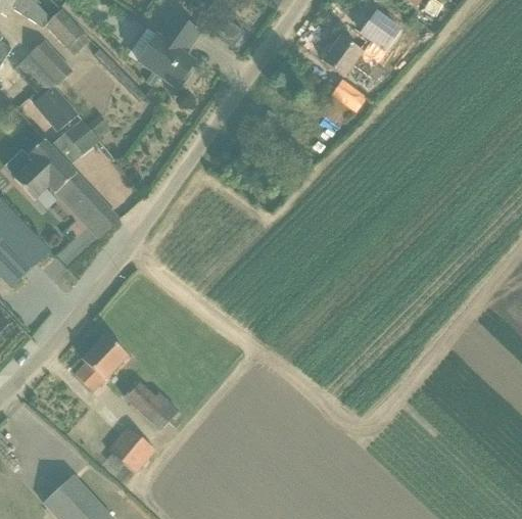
[(0,0),(0,9),(6,13),(8,15),(13,7),(43,26),(46,25),(73,53),(89,38),(61,8),(51,17),(37,2),(35,3),(30,0),(0,0)]
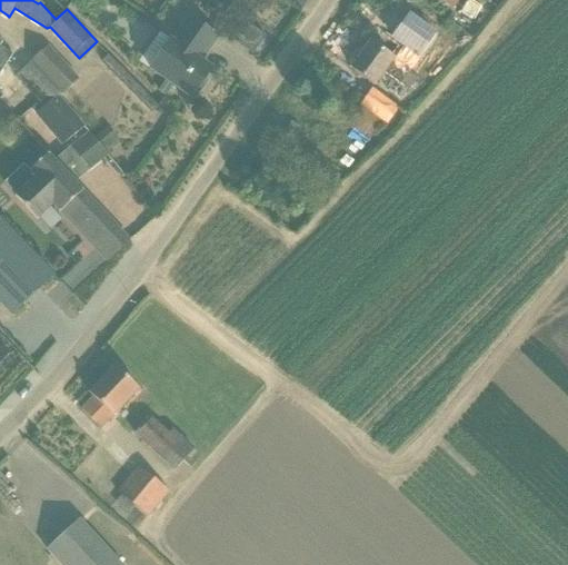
[(190,15),(175,37),(171,35),(150,66),(191,95),(196,88),(201,89),(210,77),(208,72),(212,66),(199,57),(205,49),(207,50),(218,35),(190,15)]
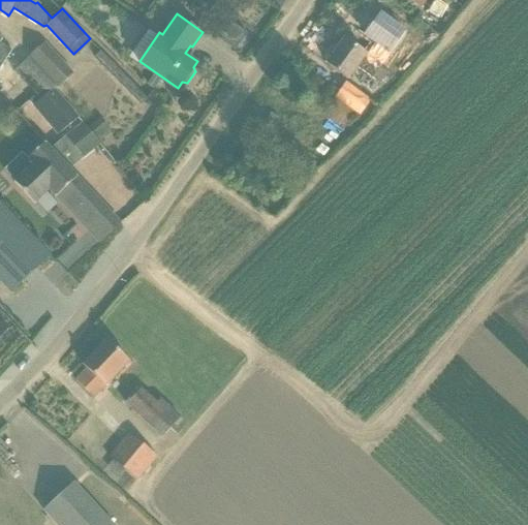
[(243,52),(256,35),(236,19),(222,34),(243,52)]
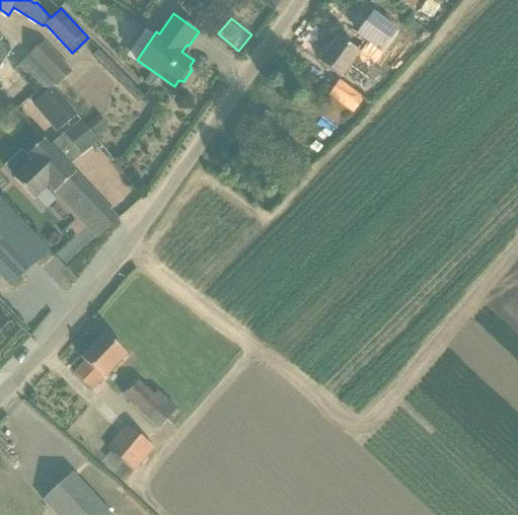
[(385,51),(402,28),(393,21),(376,44),(385,51)]
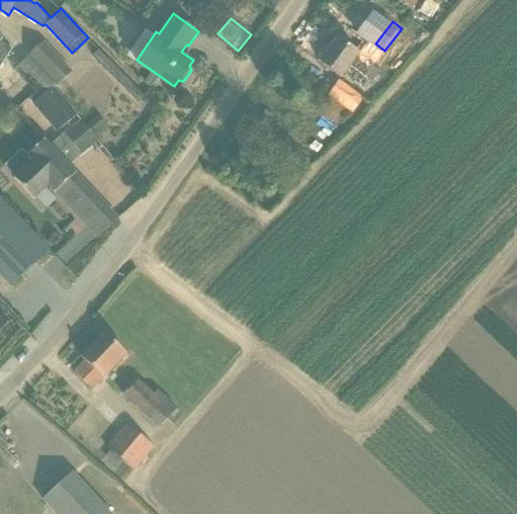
[(0,30),(0,64),(12,46),(1,39),(4,34),(0,30)]
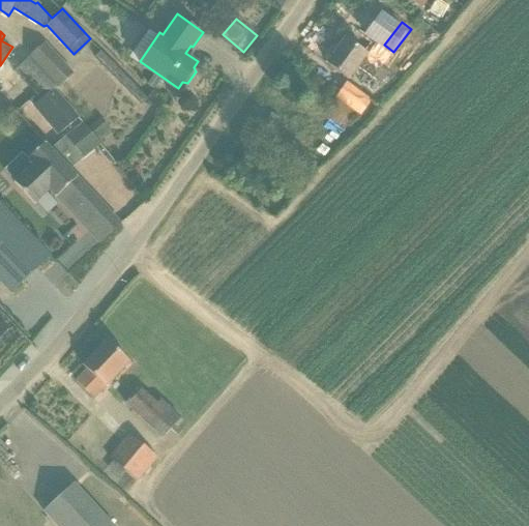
[(362,48),(362,49),(346,36),(327,60),(345,72),(350,78),(359,65),(381,81),(389,69),(368,54),(369,53),(362,48)]
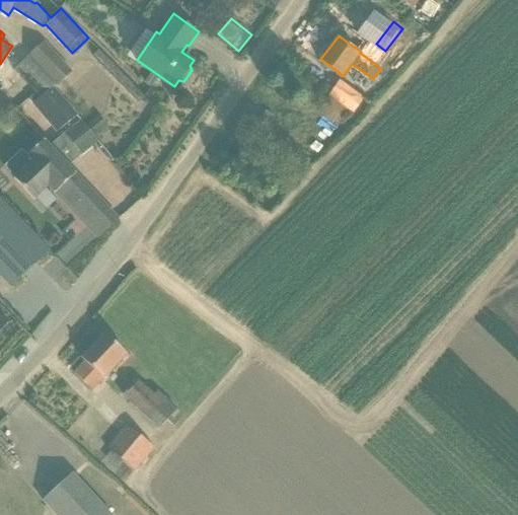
[(45,40),(28,54),(29,55),(54,85),(71,69),(45,40)]
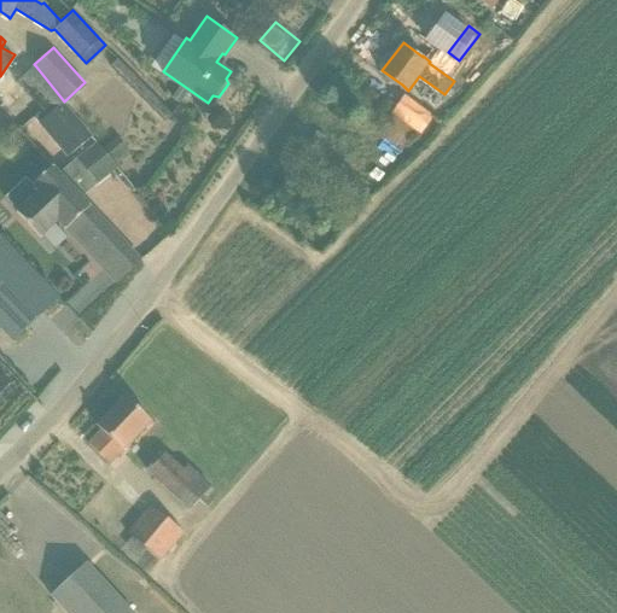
[(112,63),(167,118),(174,111),(120,57),(112,63)]
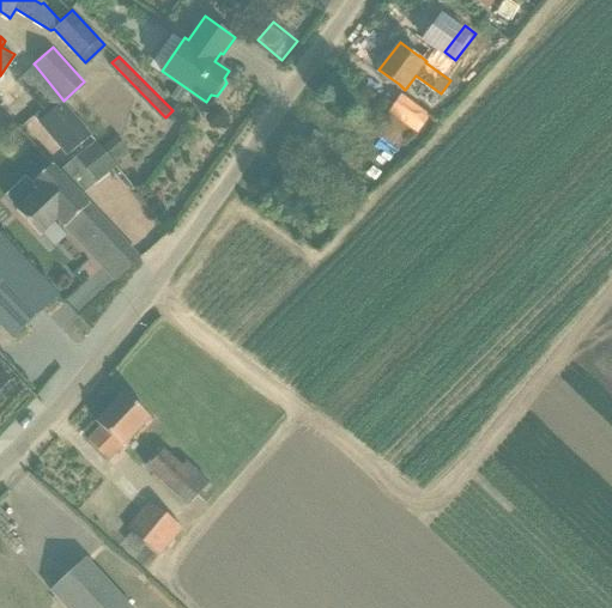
[(35,65),(18,79),(42,105),(48,113),(64,101),(35,65)]
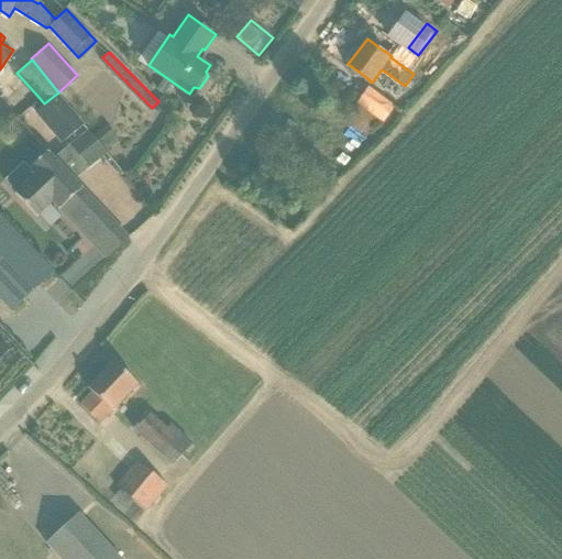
[(383,119),(394,103),(370,86),(359,100),(383,119)]
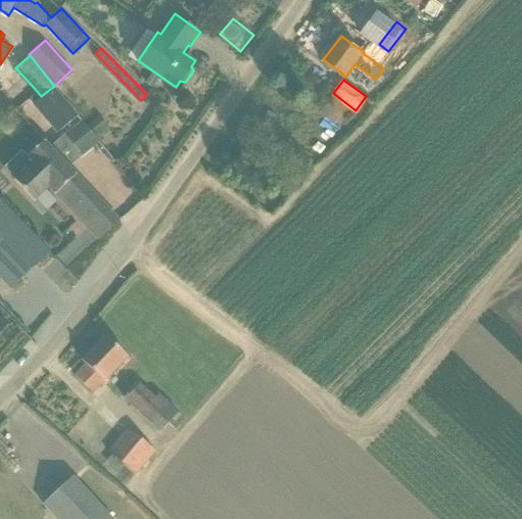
[(36,90),(30,96),(35,102),(57,130),(77,113),(54,86),(41,96),(36,90)]
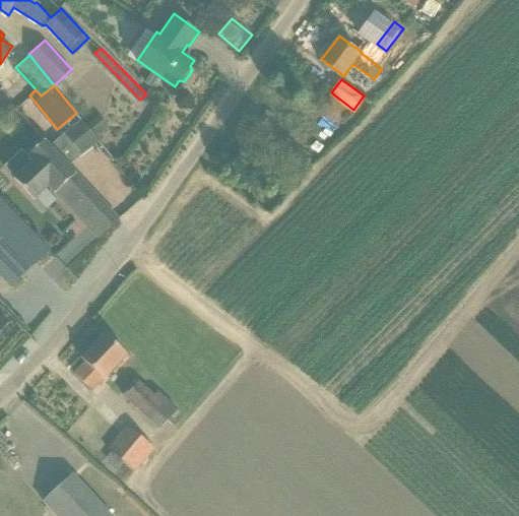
[(99,115),(88,123),(95,131),(106,123),(99,115)]
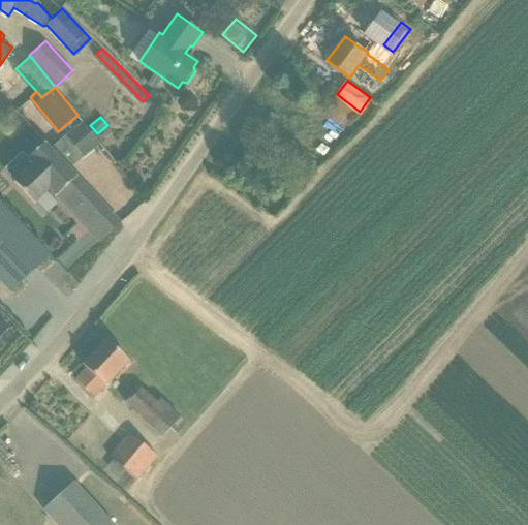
[(83,119),(65,133),(84,155),(100,142),(83,119)]
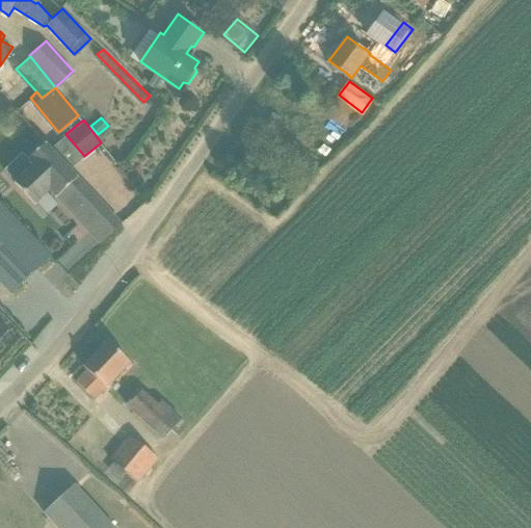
[(48,143),(21,170),(97,255),(121,225),(48,143)]
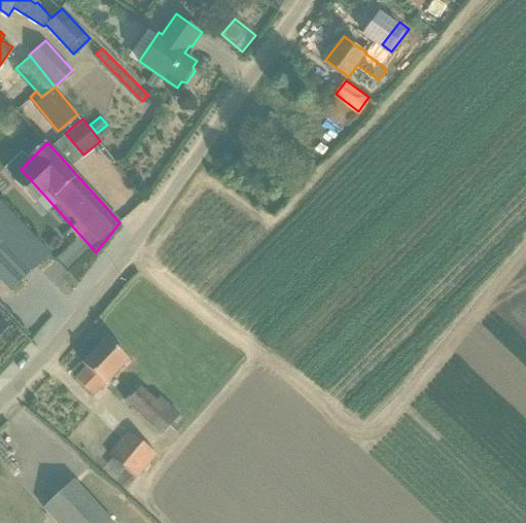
[(0,276),(12,288),(50,251),(0,199),(0,276)]
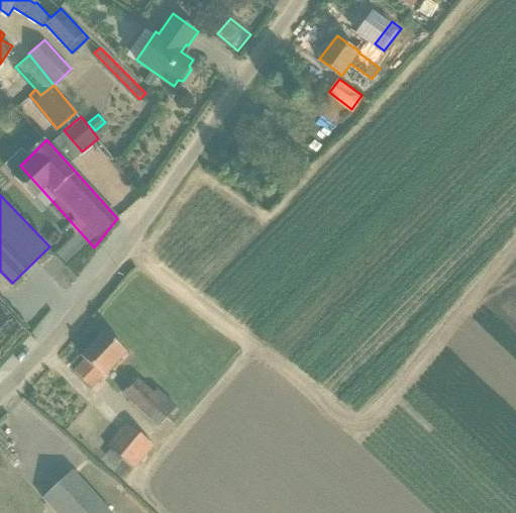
[(0,327),(10,318),(0,308),(0,327)]
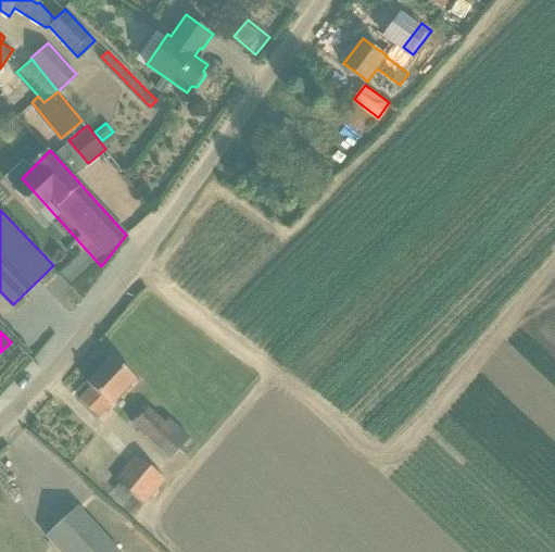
[(100,416),(137,377),(113,353),(87,380),(91,385),(80,397),(96,412),(100,416)]
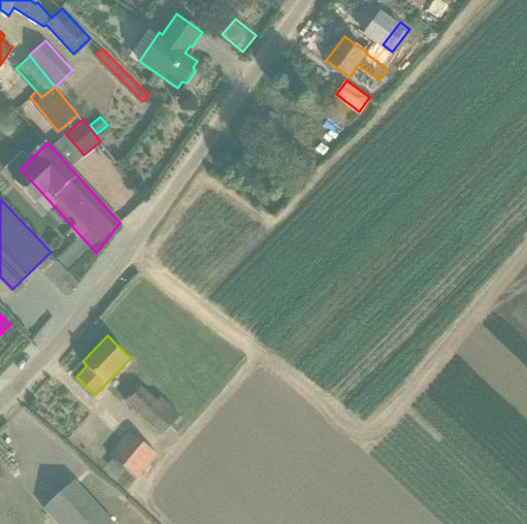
[(125,400),(162,433),(180,413),(159,393),(156,397),(140,383),(125,400)]
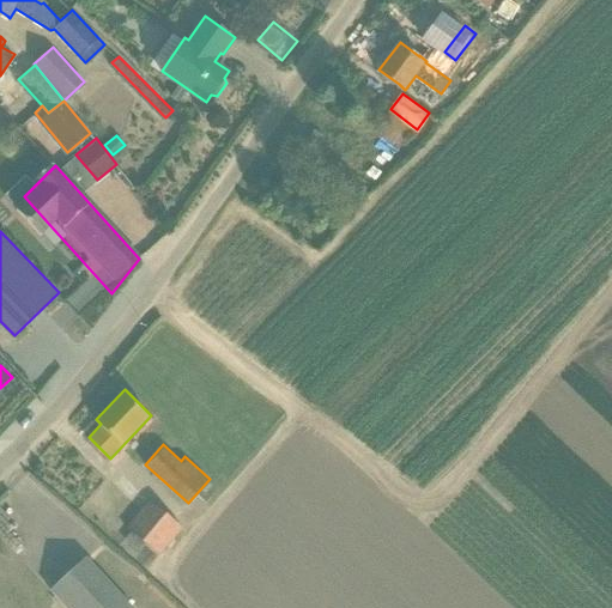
[(157,549),(180,524),(149,497),(126,522),(157,549)]
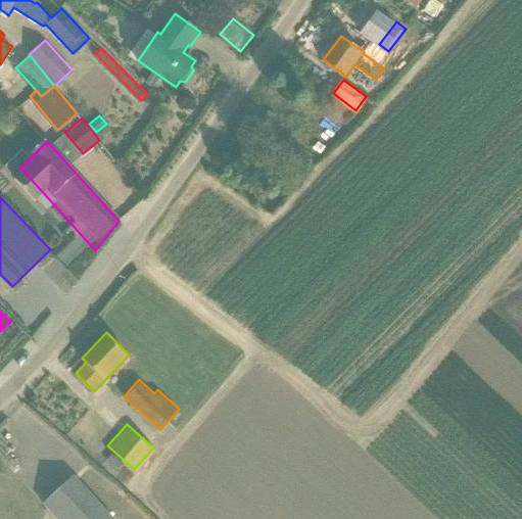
[(44,502),(57,517),(59,518),(114,518),(88,489),(74,475),(44,502)]
